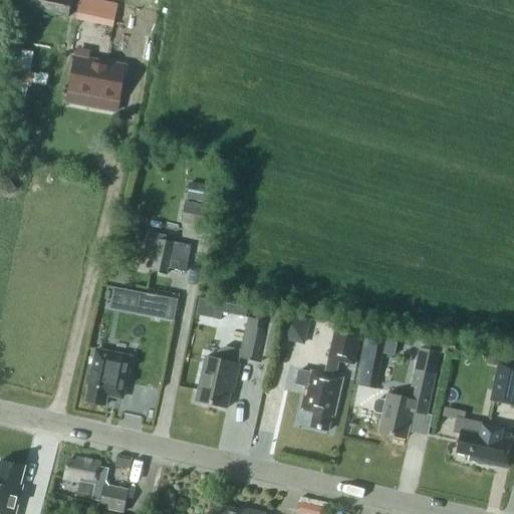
[(21,0),(20,7),(68,17),(71,0),(21,0)]
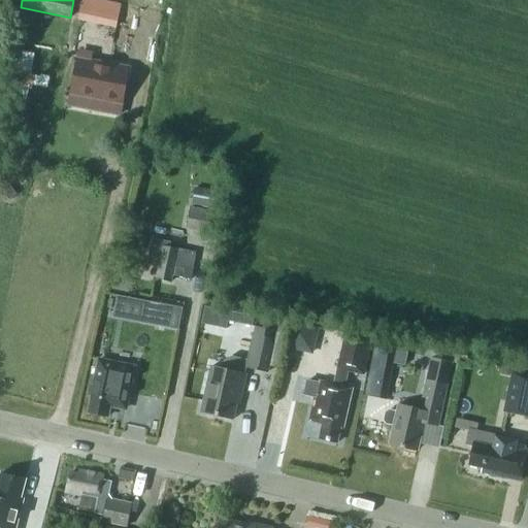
[(112,0),(88,0),(85,20),(124,28),(129,3),(112,0)]
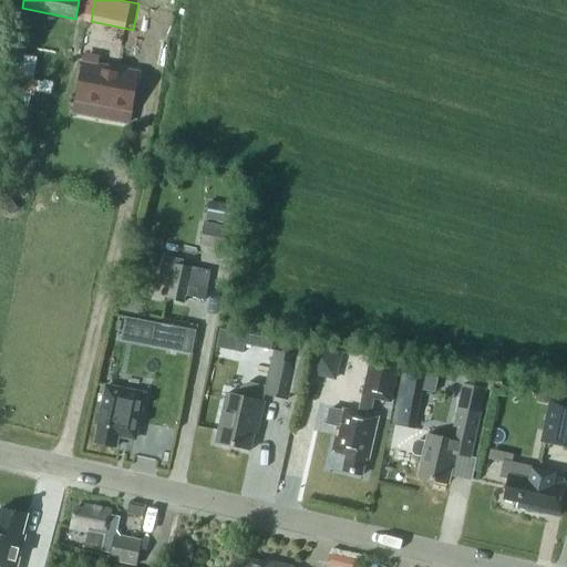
[(156,10),(154,39),(179,41),(182,12),(156,10)]
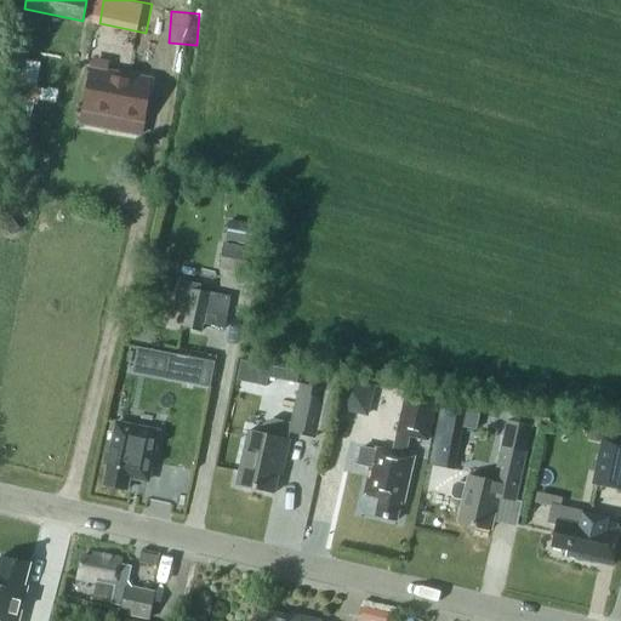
[(86,110),(143,121),(151,80),(95,69),(86,110)]
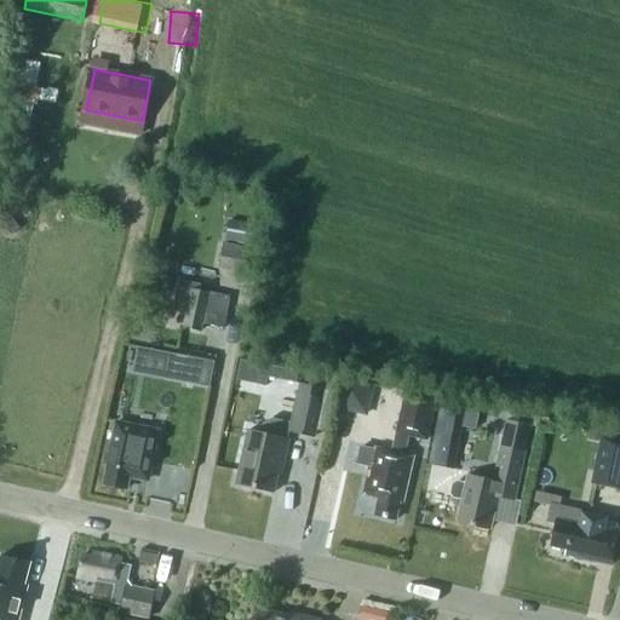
[(218,270),(248,275),(253,248),(223,244),(218,270)]
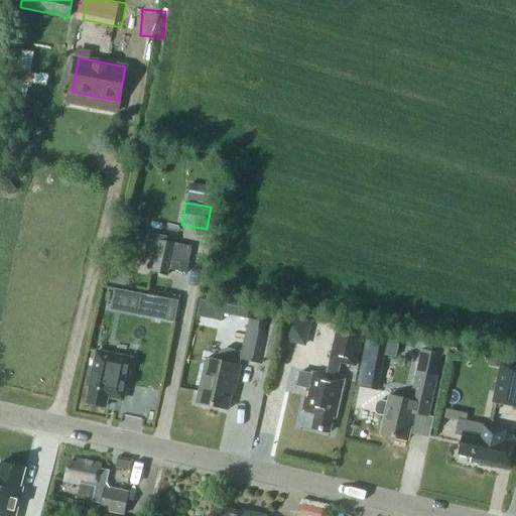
[(166,275),(168,269),(184,273),(187,263),(190,246),(165,241),(166,237),(150,234),(145,258),(155,260),(153,272),(166,275)]
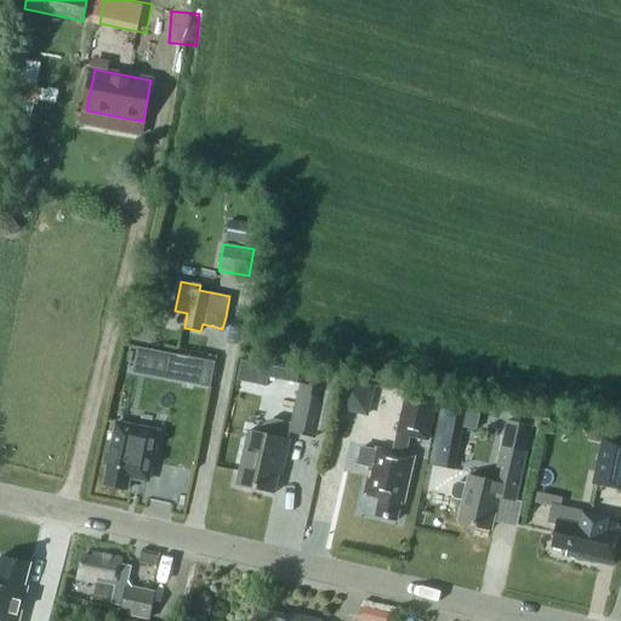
[(210,385),(214,358),(131,343),(126,371),(210,385)]
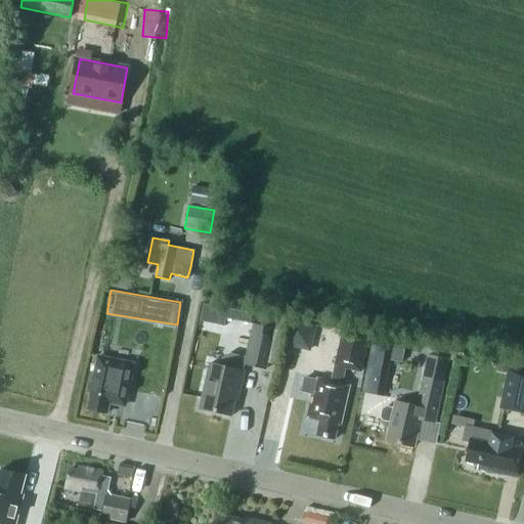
[(286,343),(309,347),(313,325),(289,321),(286,343)]
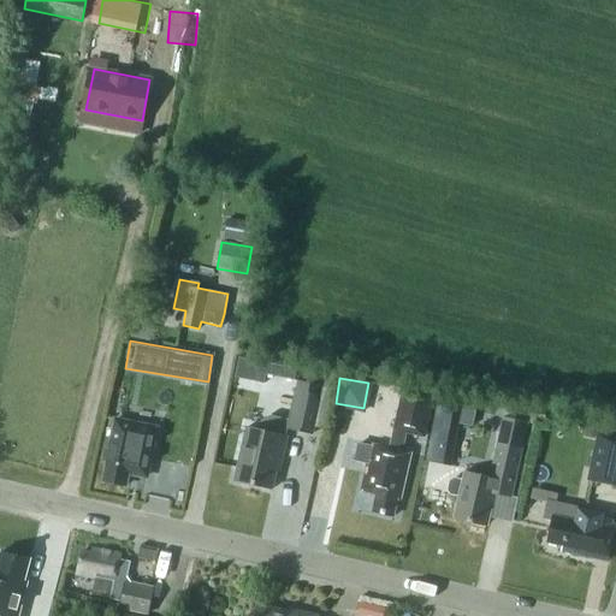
[(297,381),(288,428),(313,433),(314,426),(323,386),(297,381)]
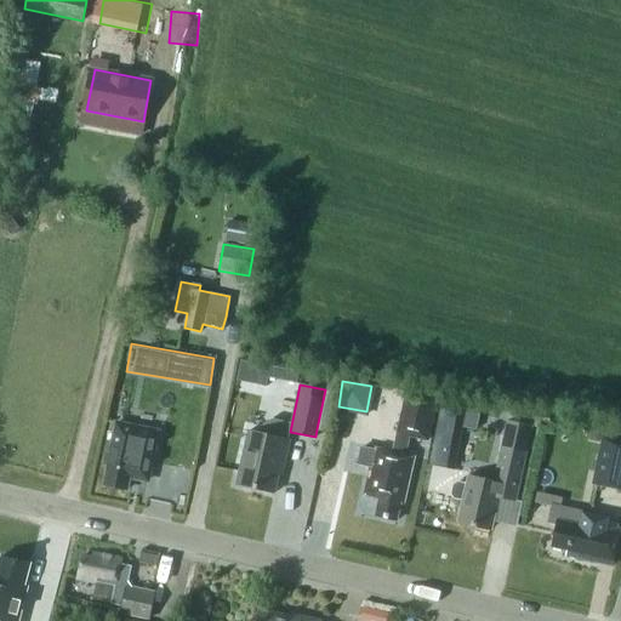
[(358,463),(370,466),(363,495),(380,499),(375,517),(397,520),(400,503),(404,503),(414,457),(408,456),(412,437),(428,440),(438,397),(406,389),(397,433),(398,433),(393,453),(374,448),(374,450),(362,448),(358,463)]
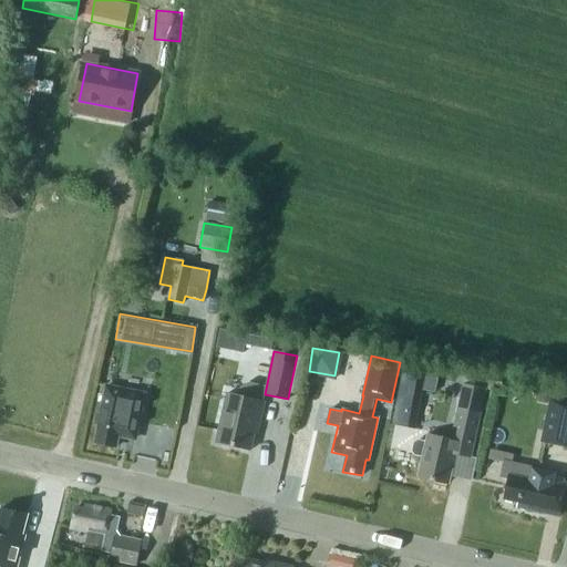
[(418,455),(423,456),(419,476),(449,483),(455,453),(471,456),(485,389),(463,384),(456,420),(451,441),(428,435),(425,442),(421,441),(418,443),(415,452),(418,455)]
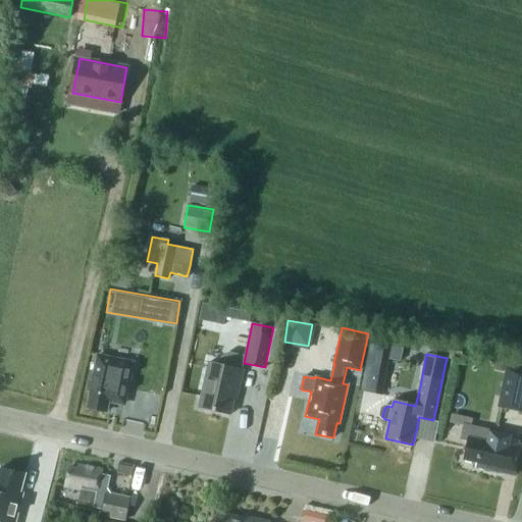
[(88,408),(106,412),(109,396),(125,399),(133,363),(98,356),(94,375),(90,374),(87,390),(91,392),(88,408)]
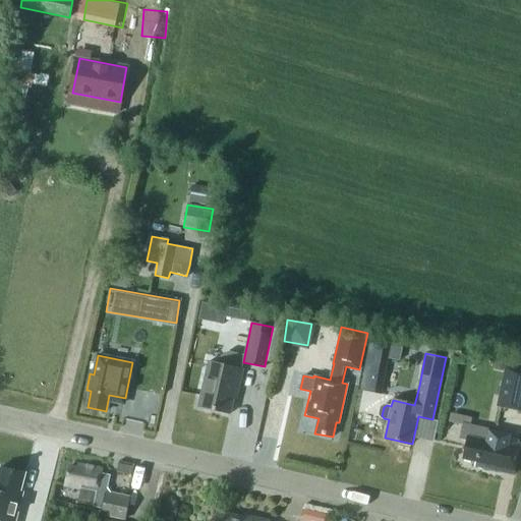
[(238,389),(242,369),(209,361),(198,407),(230,414),(236,389),(238,389)]
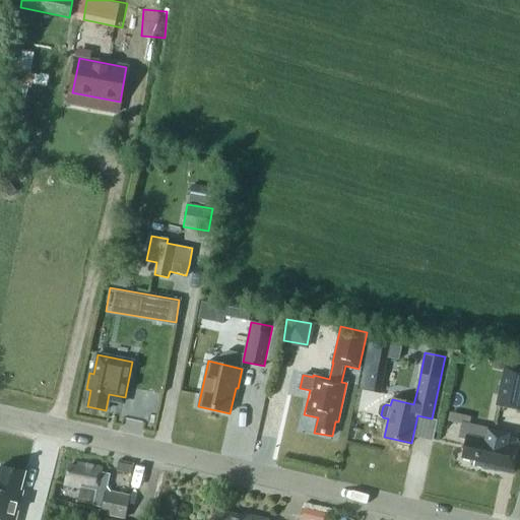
[(519,410),(519,370),(505,368),(497,406),(519,410)]
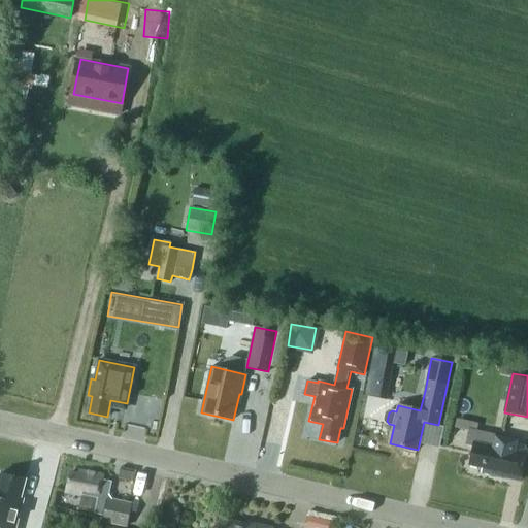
[(482,468),(481,471),(519,481),(527,449),(522,448),(522,444),(517,443),(518,440),(497,436),(494,447),(474,442),(469,465),(482,468)]
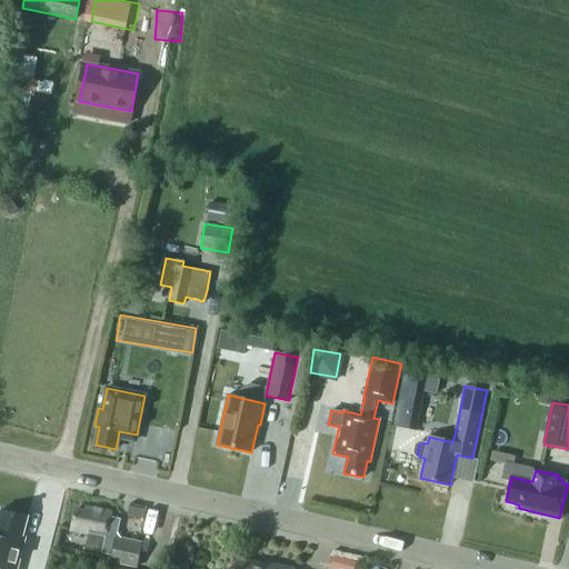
[(76,510),(71,529),(106,537),(102,553),(112,556),(110,561),(137,567),(141,543),(121,539),(117,533),(120,519),(111,517),(112,512),(86,507),(85,511),(76,510)]
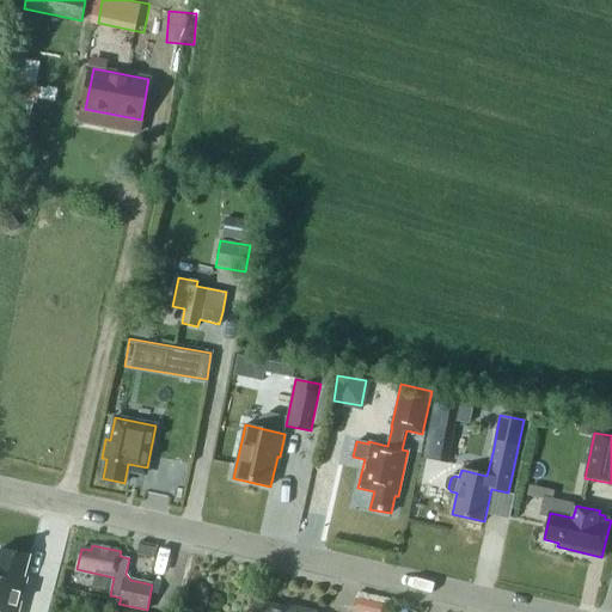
[(22,577),(28,556),(0,548),(0,611),(16,611),(25,579),(22,577)]
